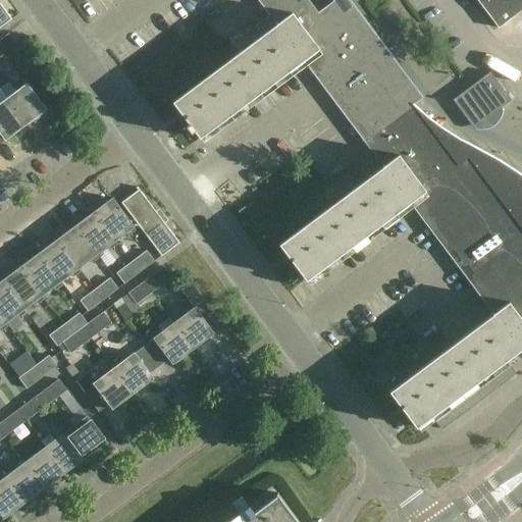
[(291,0),(257,0),(269,16),(291,0)]
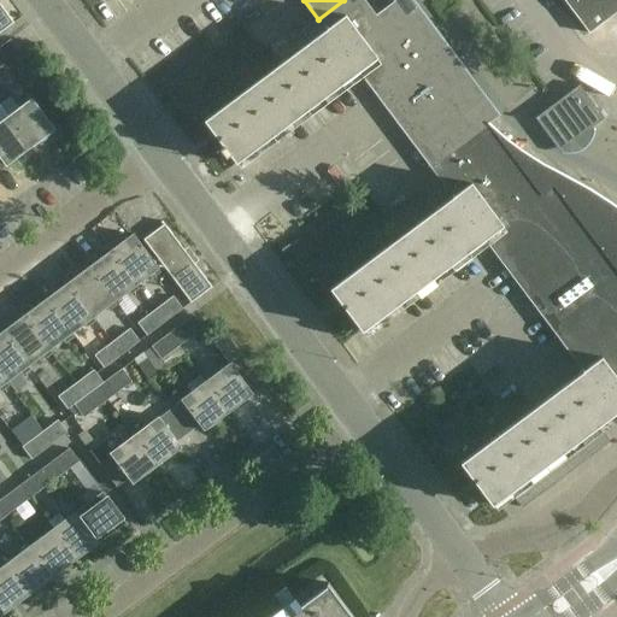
[(616,0),(562,0),(589,35),(616,13),(616,0)]
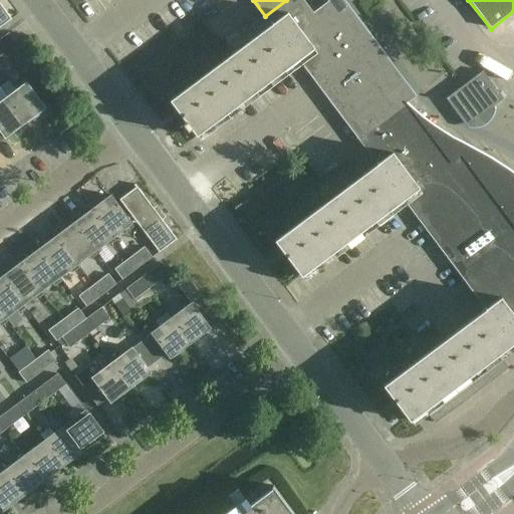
[(0,27),(10,20),(11,20),(12,19),(0,3),(0,27)]
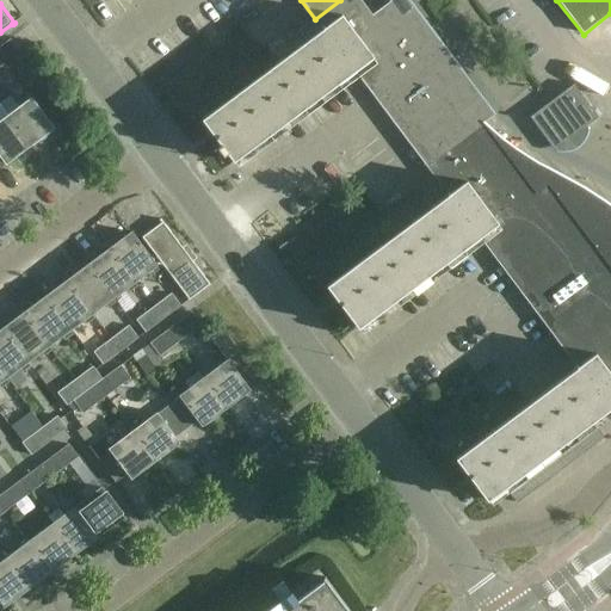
[(355,71),(365,84),(423,41),(397,7),(358,36),(358,37),(374,57),(355,71)]
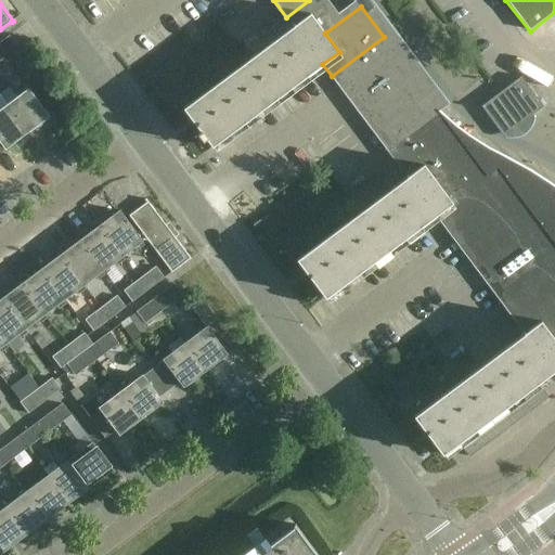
[(213,146),(322,64),(339,52),(325,34),(325,33),(311,13),(279,37),(279,38),(278,38),(184,108),(201,131),(197,134),(204,142),(207,139),(213,146)]
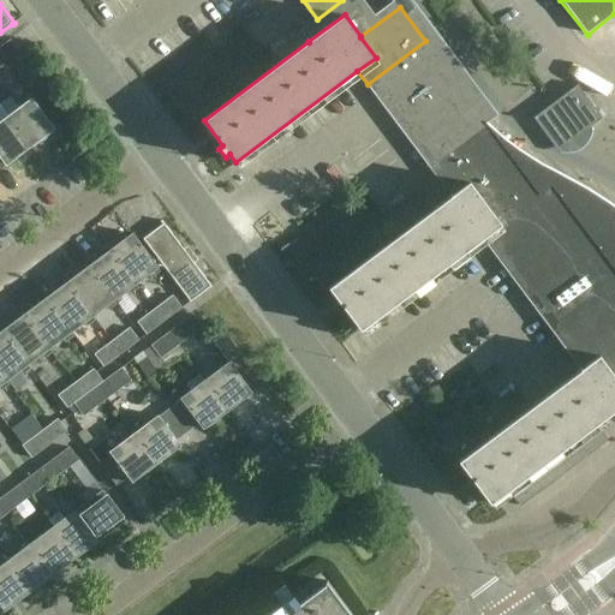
[(7,70),(24,57),(11,40),(0,47),(0,67),(4,65),(7,70)]
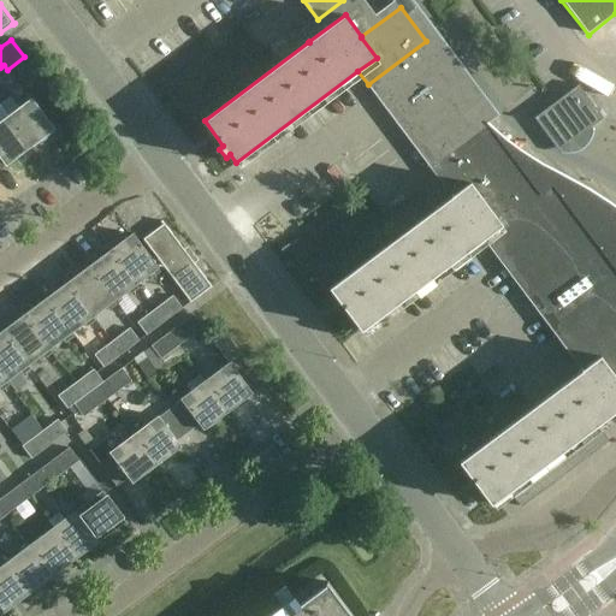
[(426,41),(368,84),(394,118),(451,75),(426,41)]
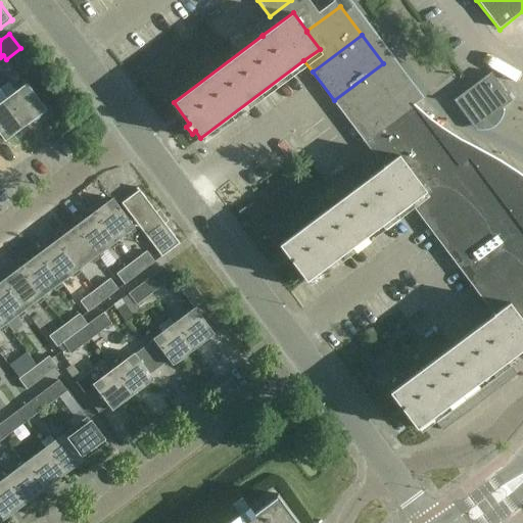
[(414,104),(383,63),(334,100),(365,141),(414,104)]
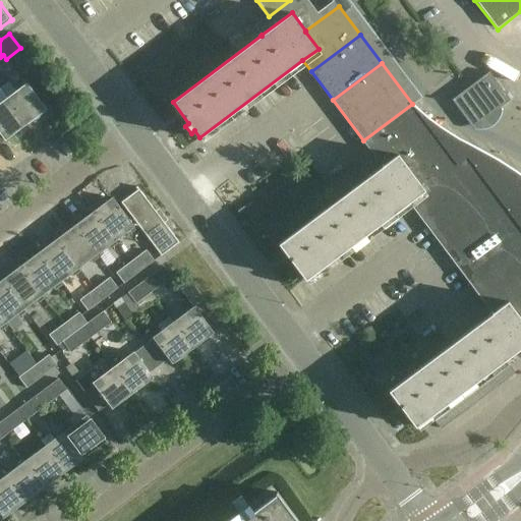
[(489,72),(467,89),(487,117),(510,100),(489,72)]
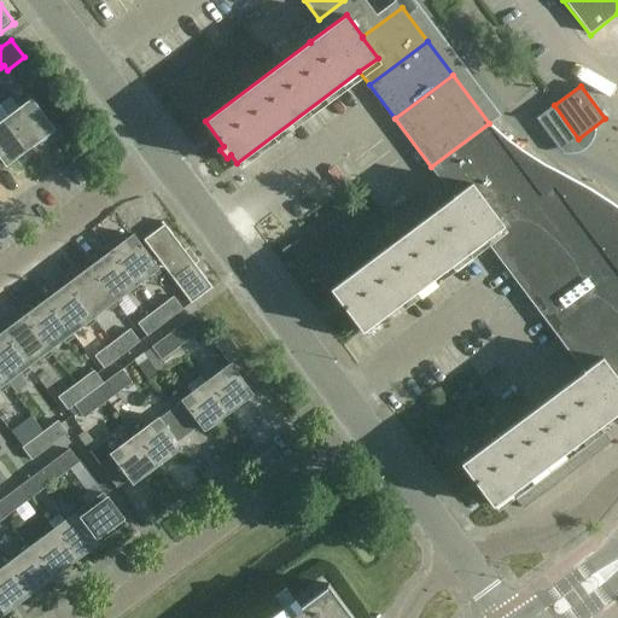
[(0,106),(7,117),(30,149),(54,130),(31,99),(18,109),(10,98),(0,105),(0,106)]
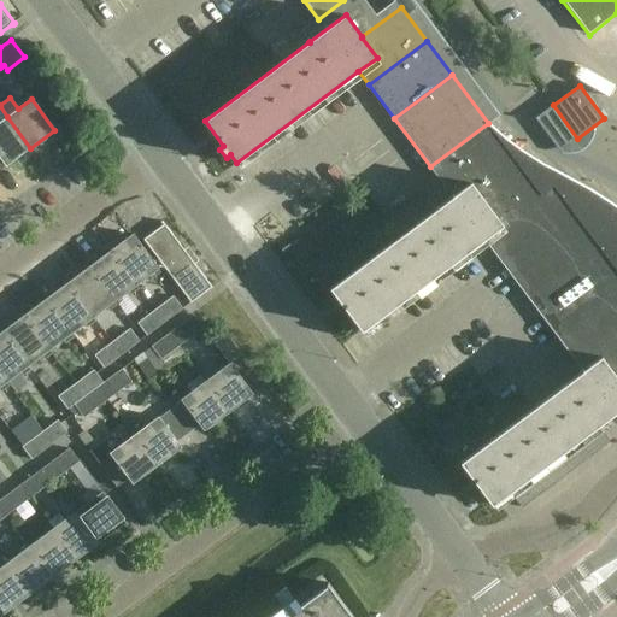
[(6,166),(30,148),(7,117),(0,122),(0,162),(3,160),(6,166)]
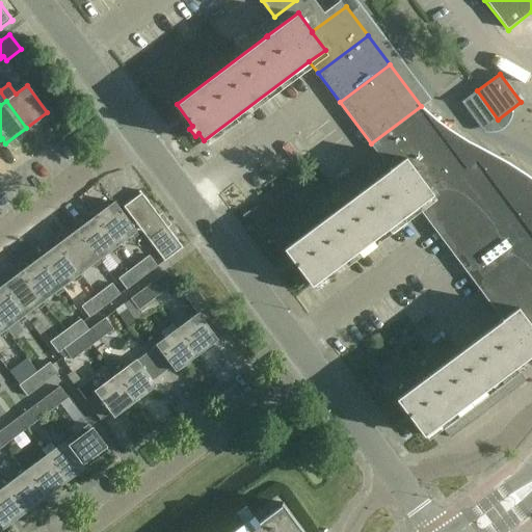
[(406,158),(433,194),(488,153),(486,151),(485,151),(477,147),(468,141),(449,130),(436,121),(421,107),(421,106),(371,143),(383,161),(389,157),(395,166),(406,158)]
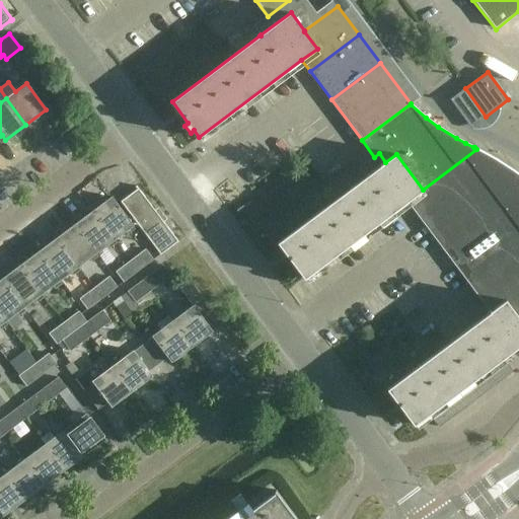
[(408,202),(490,312),(506,300),(518,317),(518,174),(514,171),(496,159),(479,150),(476,149),(423,190),(408,202)]
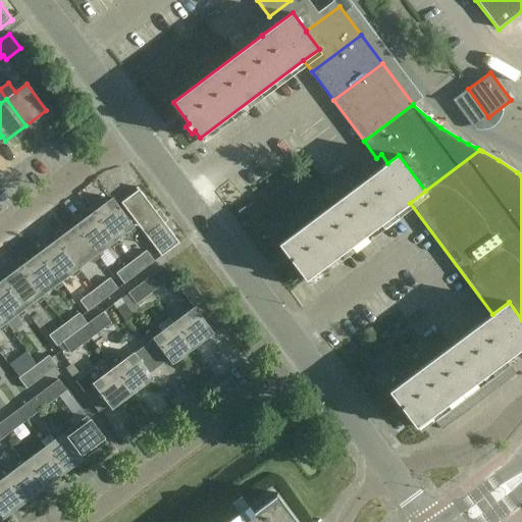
[(306,280),(410,203),(425,191),(399,155),(387,163),(368,177),(279,245),(306,280)]
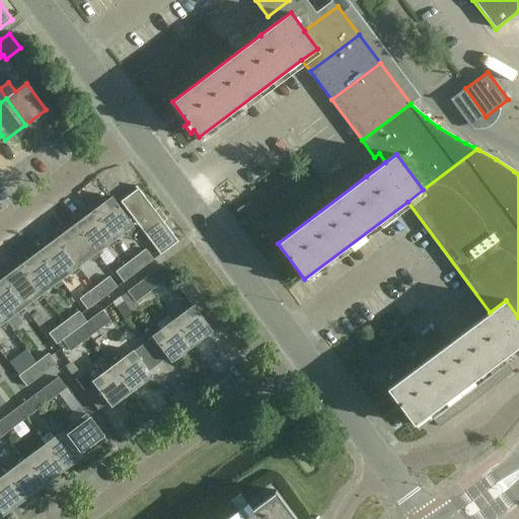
[(177,243),(178,242),(136,187),(135,187),(137,190),(121,202),(160,254),(177,242),(177,243)]
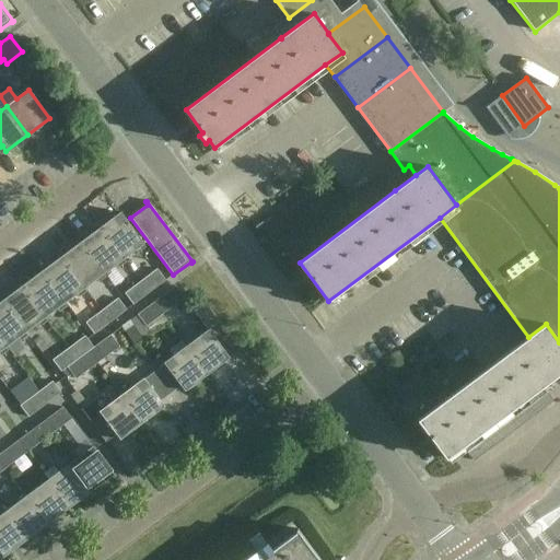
[(97,224),(100,228),(101,228),(124,258),(136,249),(138,253),(144,247),(142,244),(143,244),(120,212),(108,221),(106,218),(97,224)]
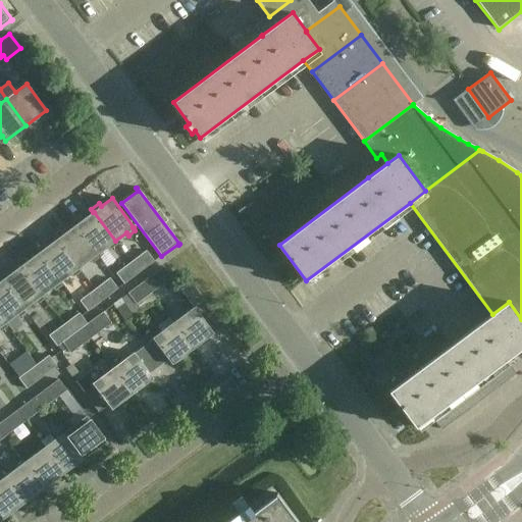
[(114,242),(115,241),(94,212),(93,212),(83,220),(81,216),(72,222),(74,226),(75,225),(97,255),(108,247),(110,250),(116,245),(114,242)]
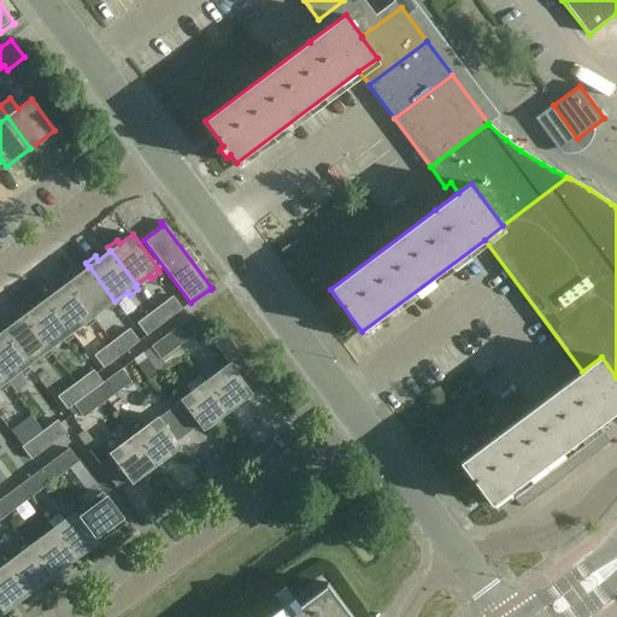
[(89,266),(88,268),(76,276),(74,272),(64,278),(68,283),(93,317),(106,307),(109,311),(116,305),(113,301),(115,301),(89,266)]
